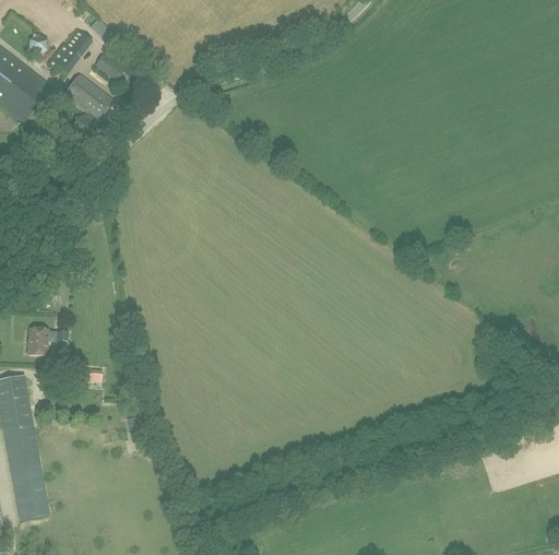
[(97,16),(90,25),(100,35),(100,34),(106,38),(113,31),(97,16)]
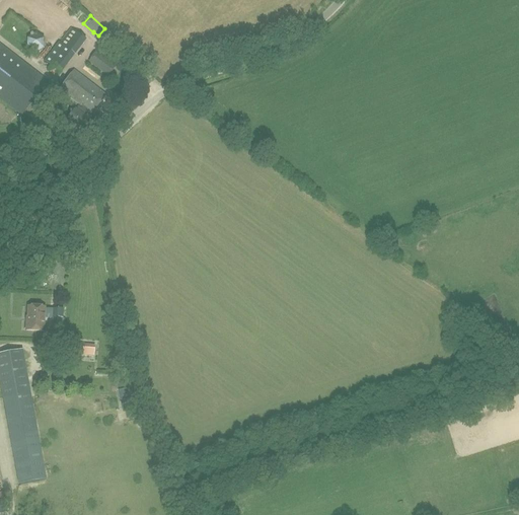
[(61,70),(86,37),(71,24),(60,39),(58,38),(44,57),(61,70)]
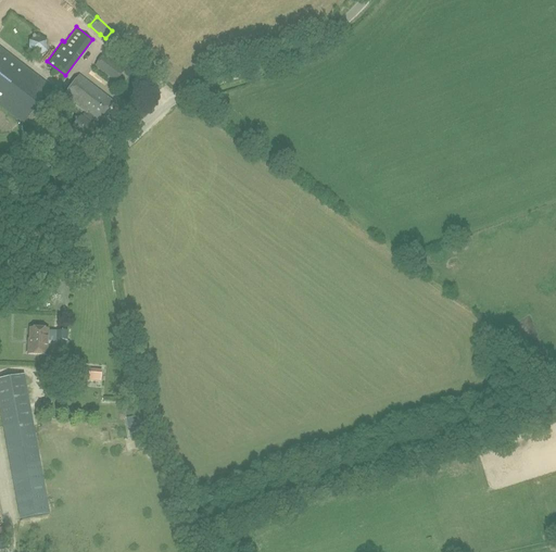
[(38,53),(48,48),(47,37),(38,32),(28,37),(28,48),(38,53)]
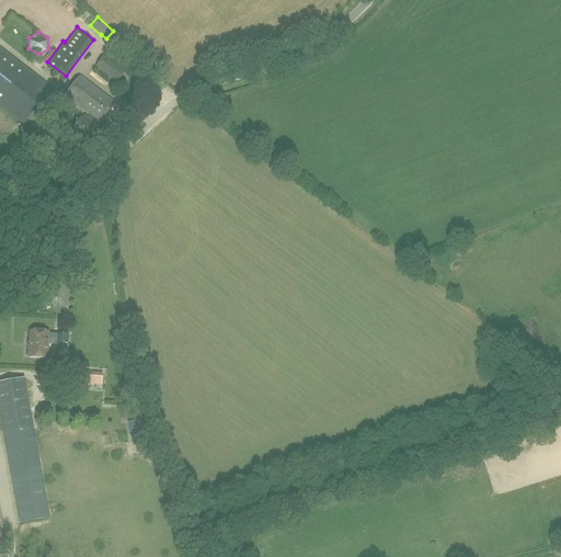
[(0,44),(0,102),(23,121),(52,83),(0,44)]
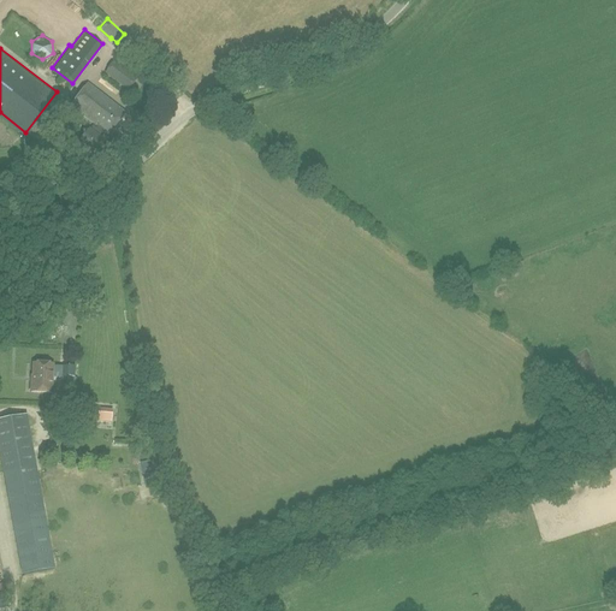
[(114,57),(106,69),(129,87),(137,75),(114,57)]
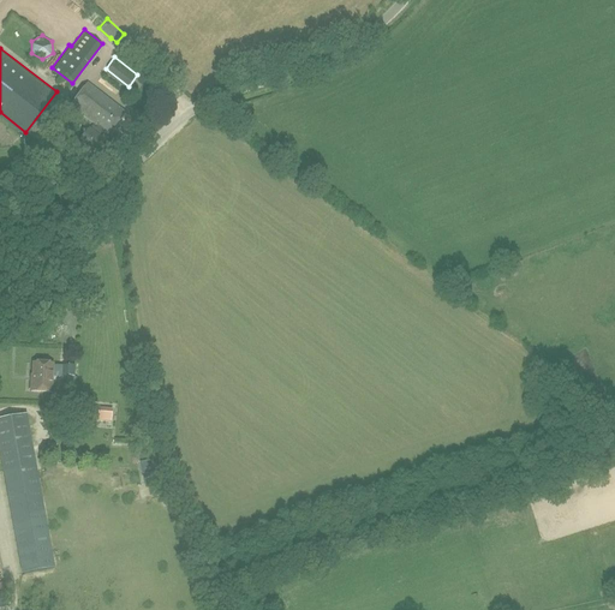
[(96,123),(102,127),(108,132),(126,109),(88,79),(70,102),(96,123)]
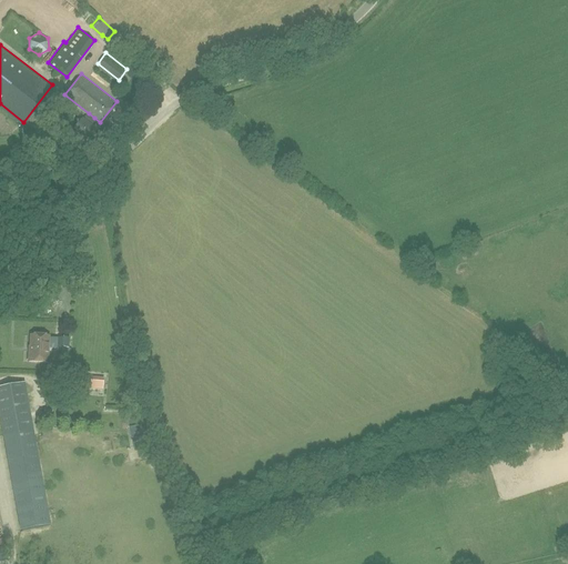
[(85,112),(82,117),(73,129),(85,138),(94,126),(91,123),(94,118),(89,113),(89,114),(85,112)]
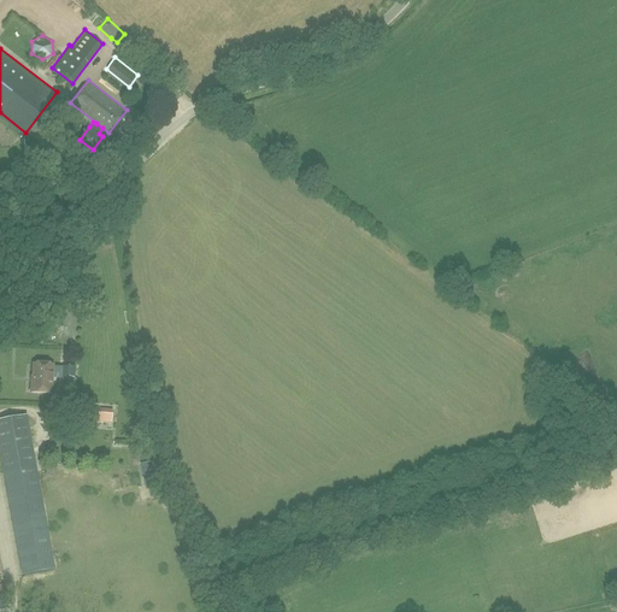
[(40,212),(47,219),(53,213),(47,206),(40,212)]
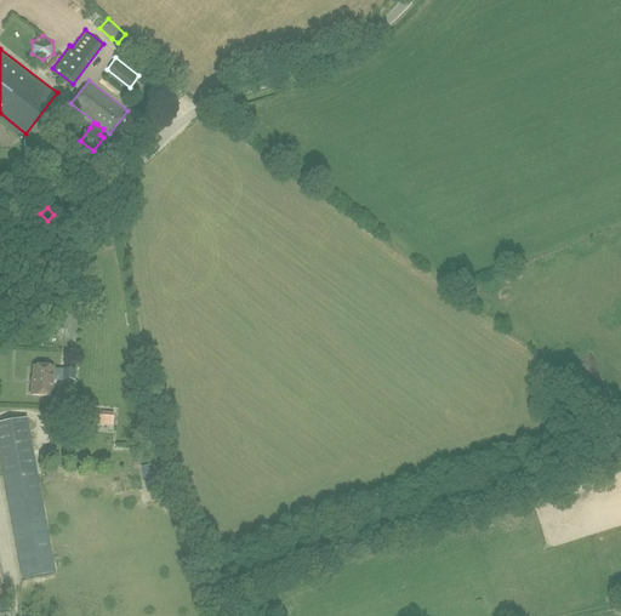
[(34,363),(33,392),(52,392),(52,376),(62,377),(62,385),(74,385),(75,365),(63,365),(63,366),(53,365),(53,363),(34,363)]
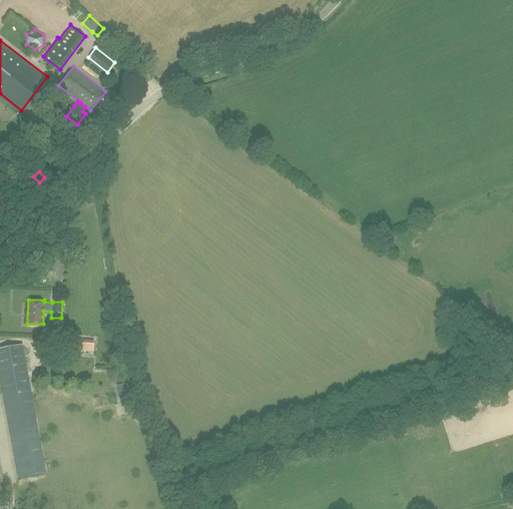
[(76,338),(75,346),(92,348),(93,340),(76,338)]
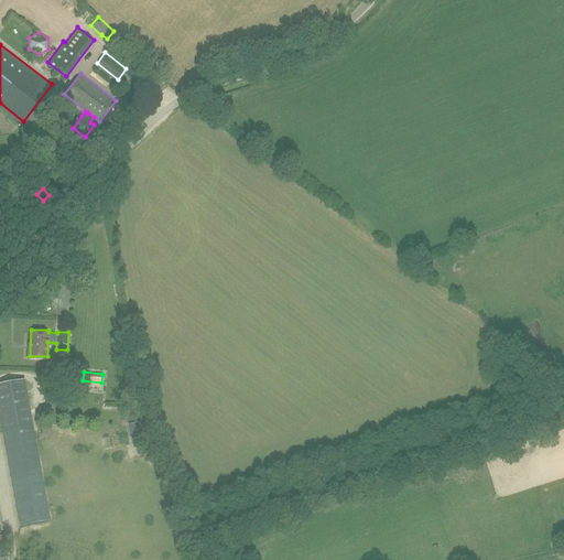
[(25,377),(0,381),(0,411),(3,430),(34,424),(25,377)]
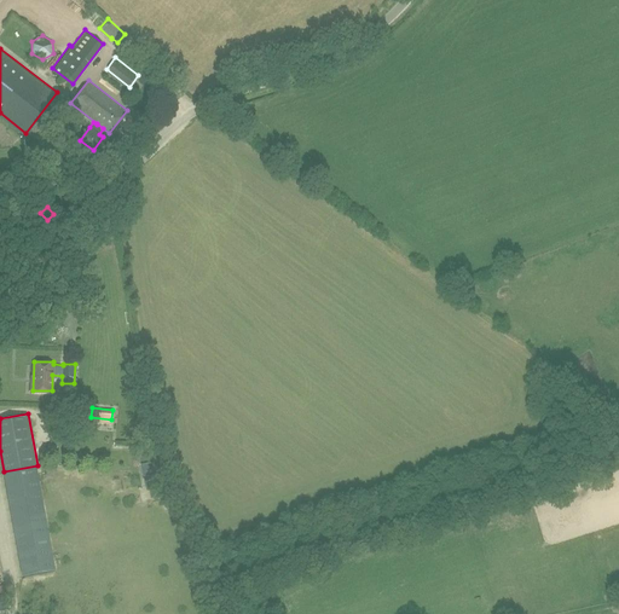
[(117,478),(119,467),(105,465),(105,478),(117,478)]
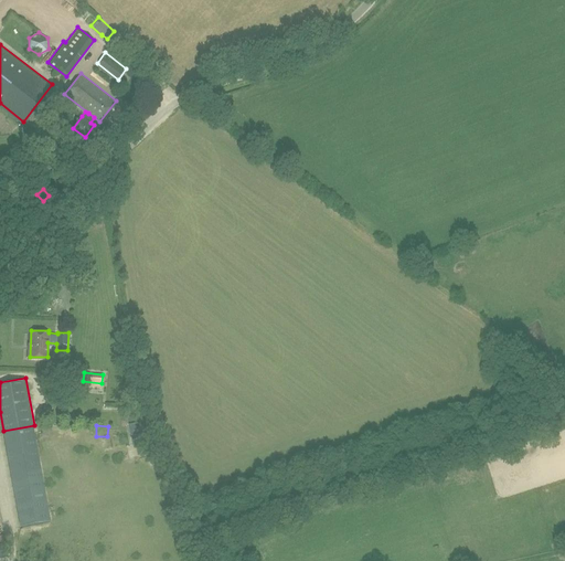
[(144,443),(141,431),(130,432),(134,445),(144,443)]
